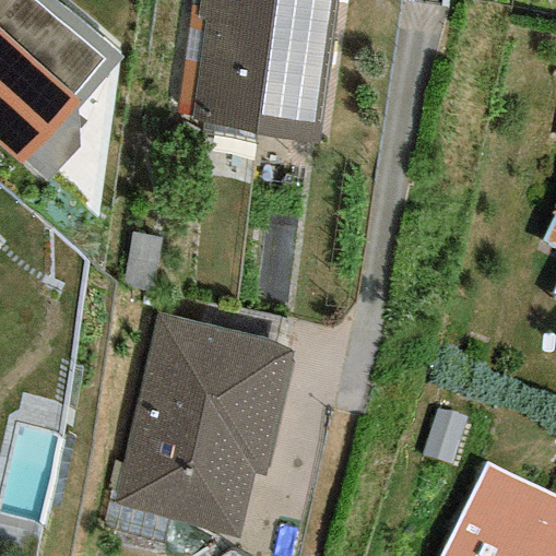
[(0,0),(0,28),(73,92),(104,58),(36,0),(0,0)]
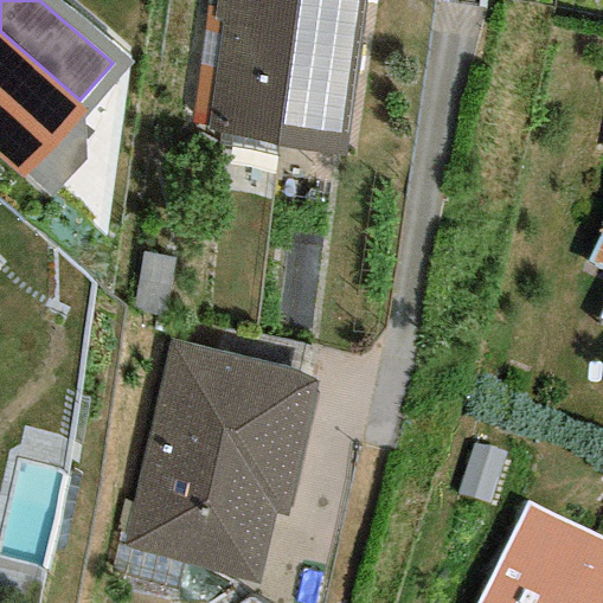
[(346,153),(367,0),(210,0),(194,122),(207,122),(207,132),(346,153)]
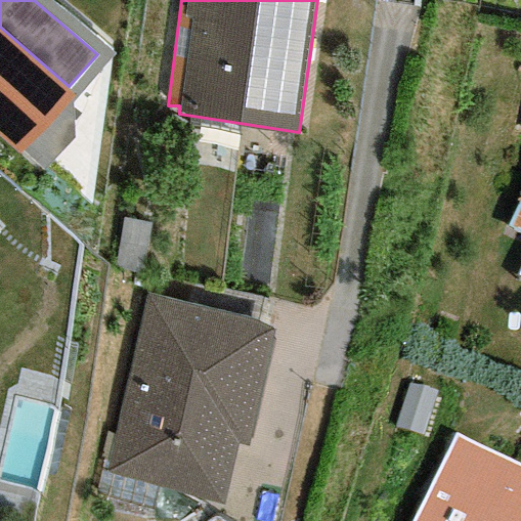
[(0,27),(0,134),(19,150),(73,88),(69,86),(0,27)]
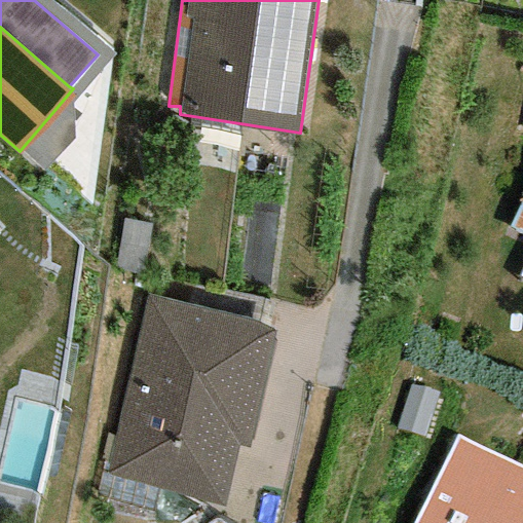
[(522,203),(513,226),(522,230),(522,203)]
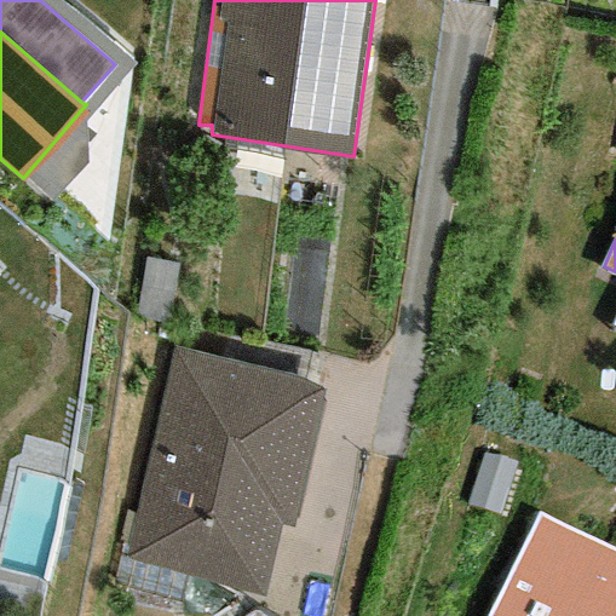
[(295,527),(324,387),(295,373),(176,345),(127,556),(265,593),(282,524),(295,527)]
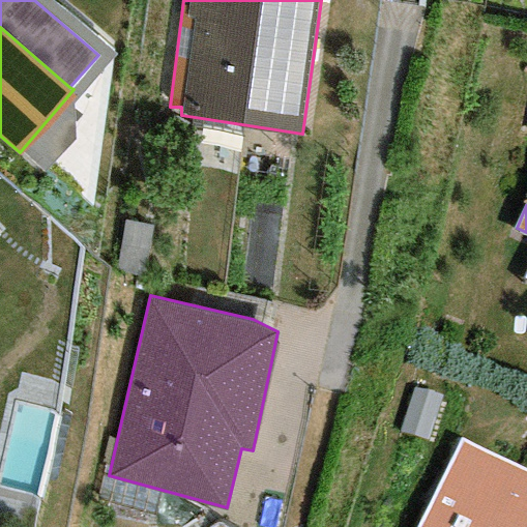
[(526,467),(461,436),(416,526),(526,526),(526,467)]
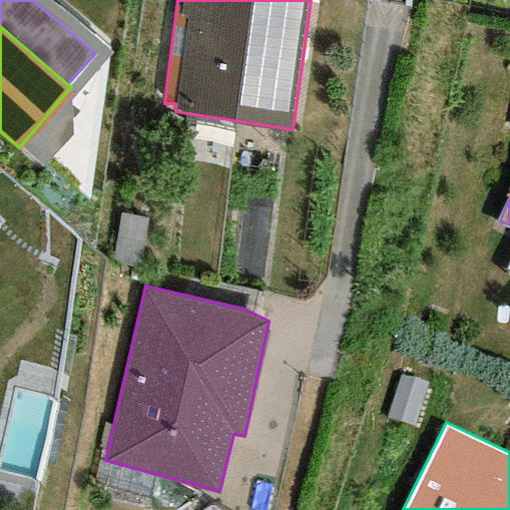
All buildings are outlined.
